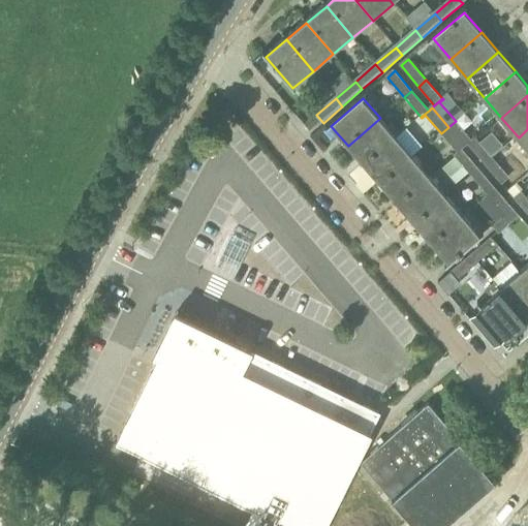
[(380,118),(348,146),(365,165),(397,137),(380,118)]
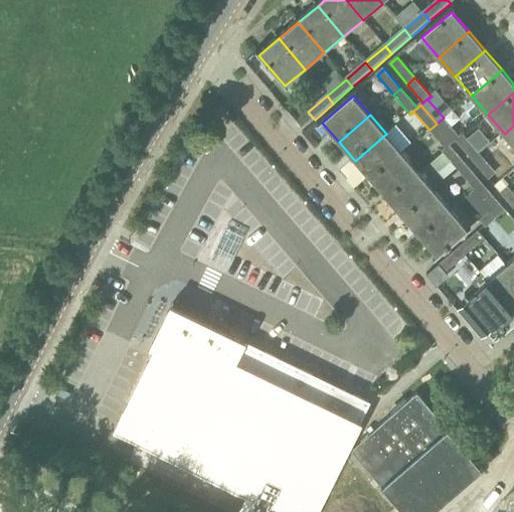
[(437,124),(438,126),(453,143),(460,137),(445,119),(444,118),(437,124)]
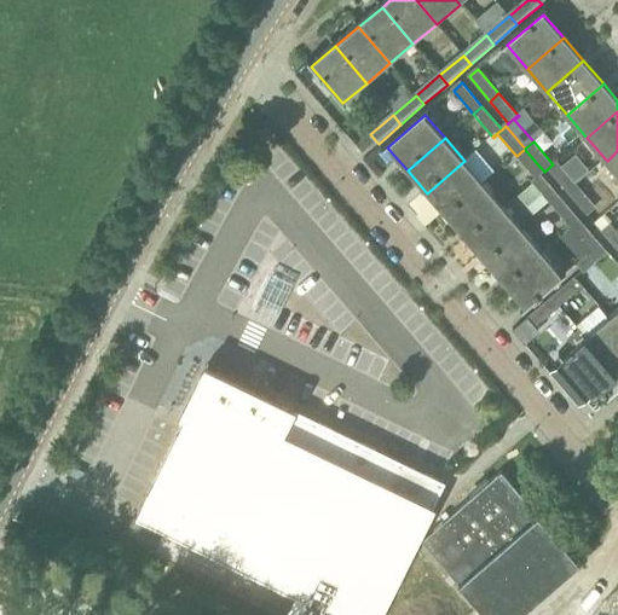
[(525,149),(517,156),(536,179),(544,172),(526,151),(525,149)]
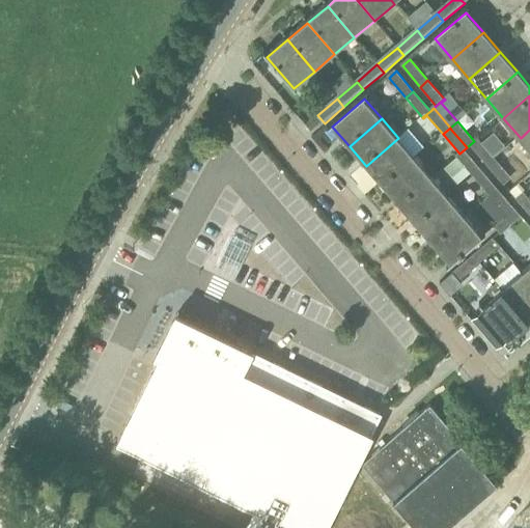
[(529,130),(521,138),(529,149),(529,130)]
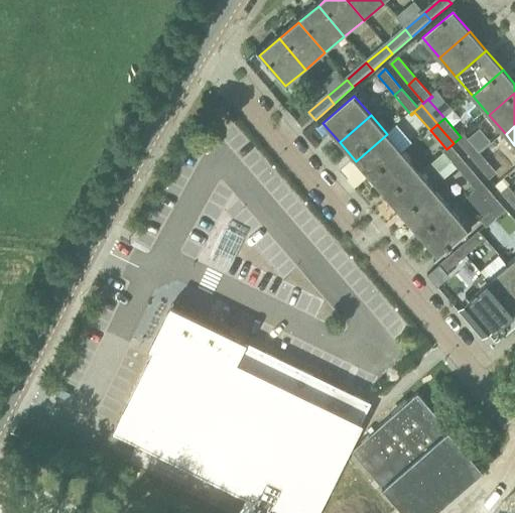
[(470,140),(480,153),(492,143),(481,131),(470,140)]
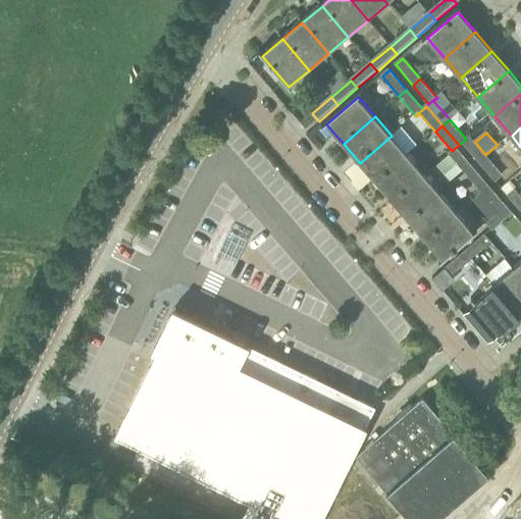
[(377,183),(409,155),(392,136),(360,163),(377,183)]
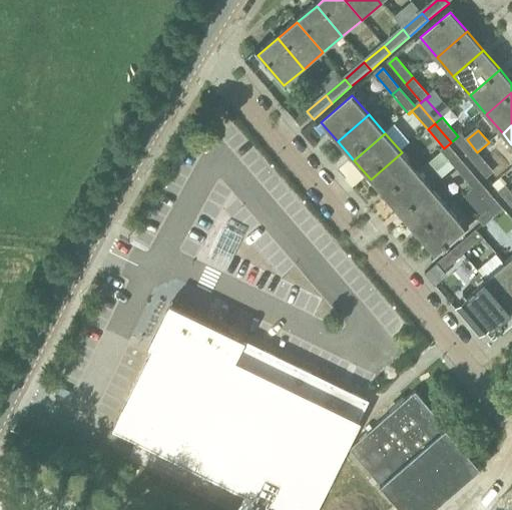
[(451,142),(452,144),(455,141),(472,160),(479,154),(477,152),(467,139),(462,134),(459,137),(458,136),(451,142)]
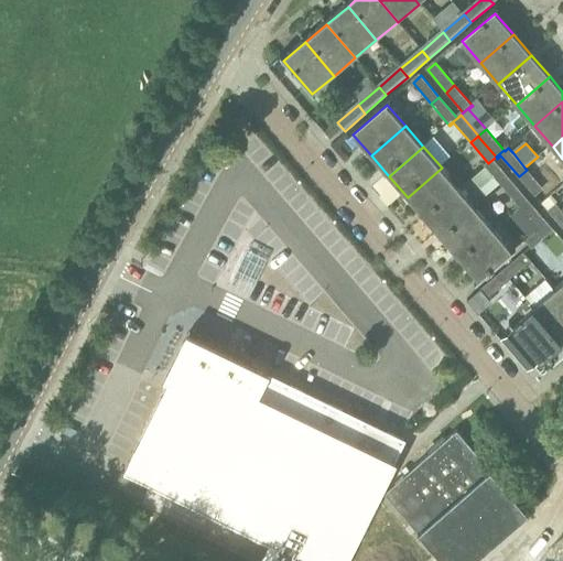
[(485,168),(502,187),(511,181),(495,161),(497,159),(496,157),(488,163),(489,164),(485,168)]
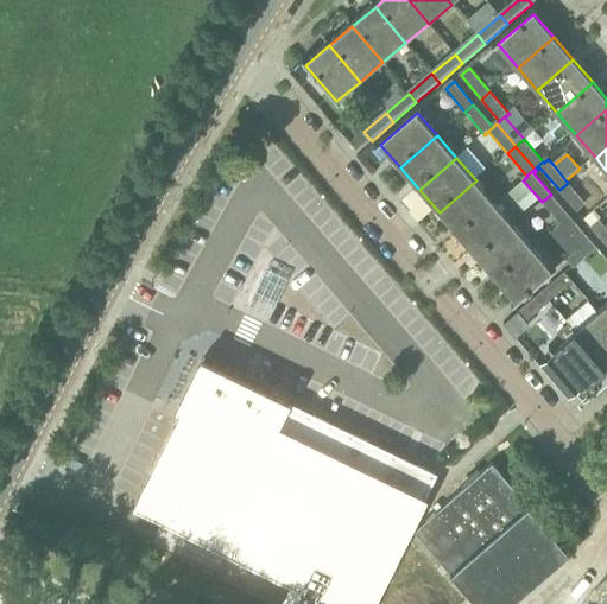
[(476,180),(440,213),(459,235),(495,203),(476,180)]
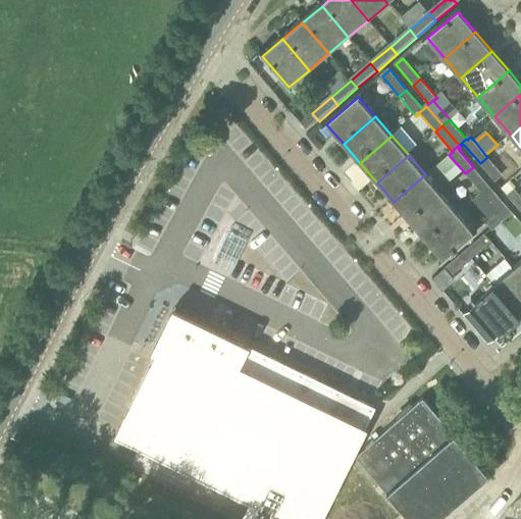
[(480,163),(497,184),(505,176),(503,175),(487,157),(480,163)]
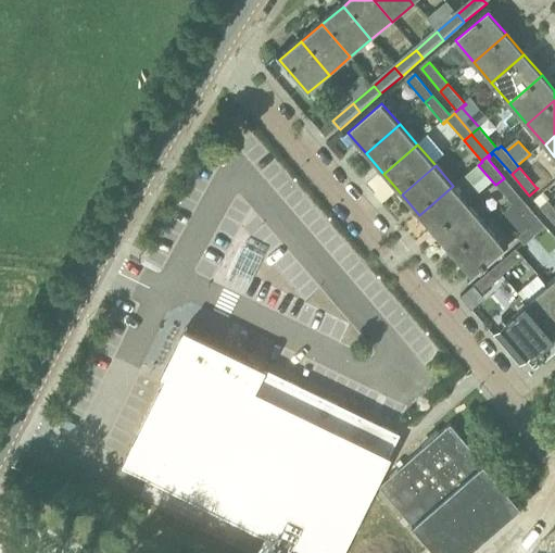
[(504,178),(495,185),(514,205),(521,199),(504,178)]
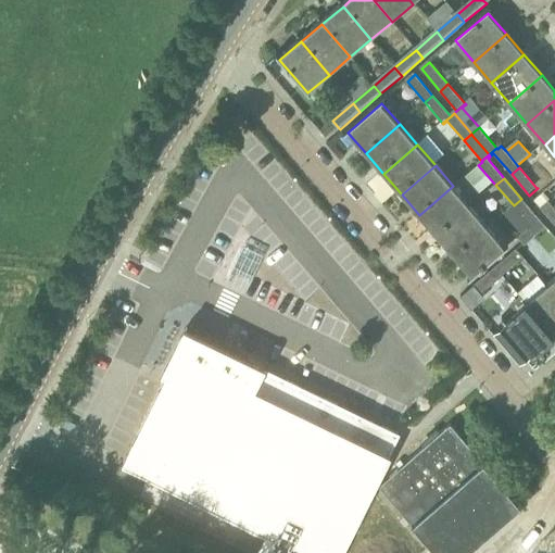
[(438,236),(471,206),(453,186),(419,215),(438,236)]
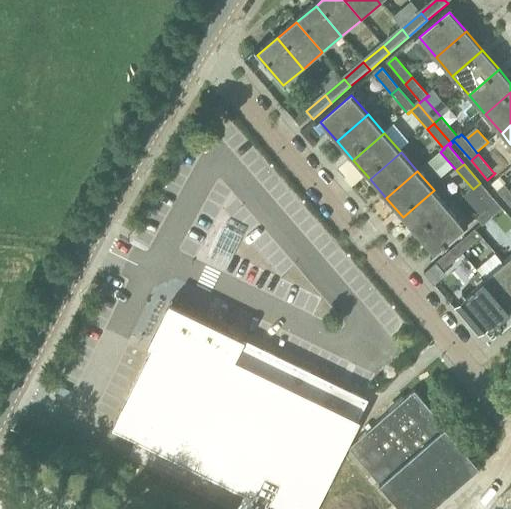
[(490,210),(498,203),(480,183),(473,189),(490,210)]
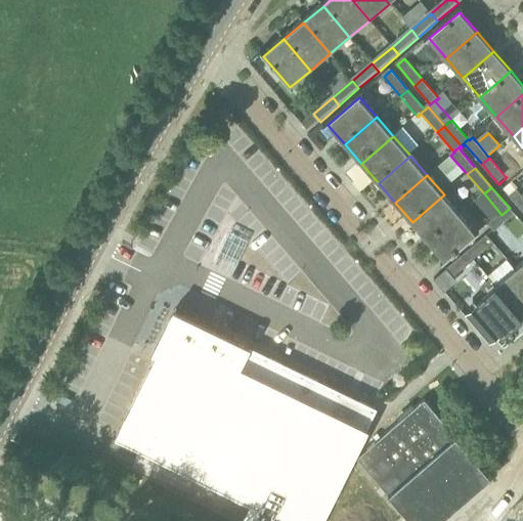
[(522,197),(518,190),(511,198),(522,212),(522,197)]
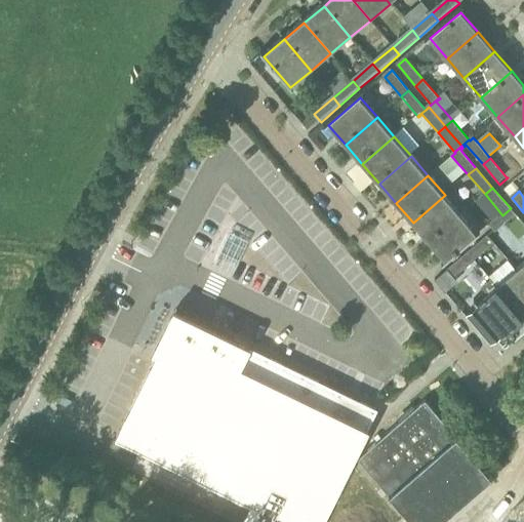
[(430,242),(461,214),(445,195),(413,223),(430,242)]
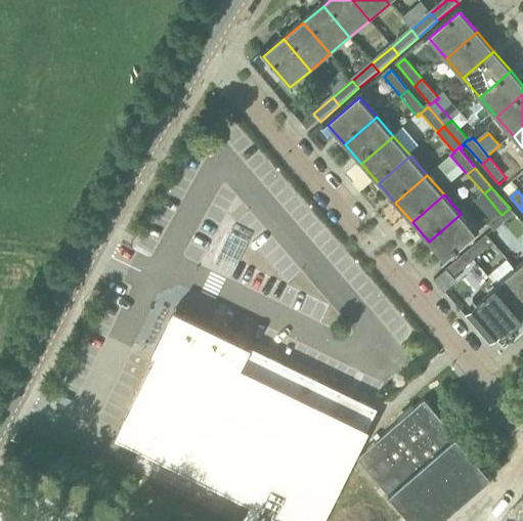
[(510,208),(502,215),(489,225),(495,232),(516,216),(510,208)]
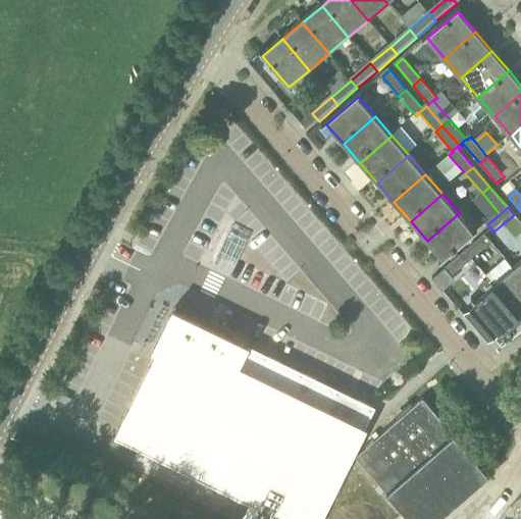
[(459,213),(427,241),(445,260),(476,232),(459,213)]
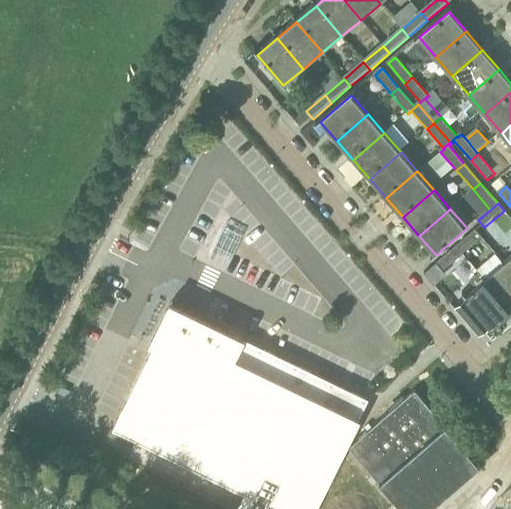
[(457,247),(464,255),(483,238),(476,231),(457,247)]
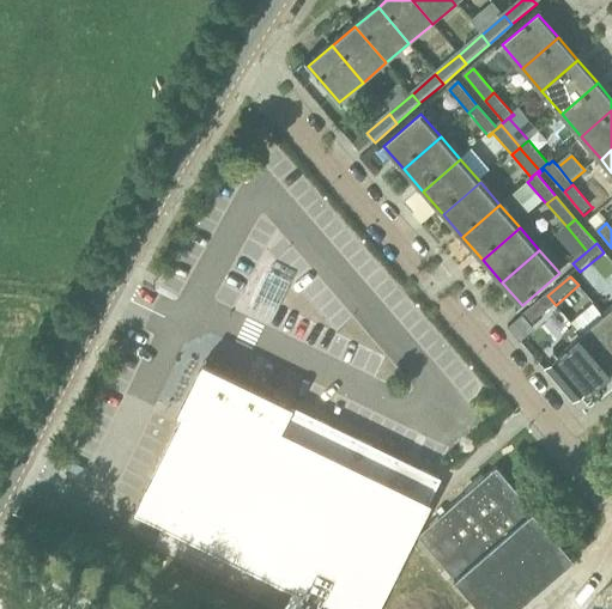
[(532,326),(556,305),(547,296),(523,316),(532,326)]
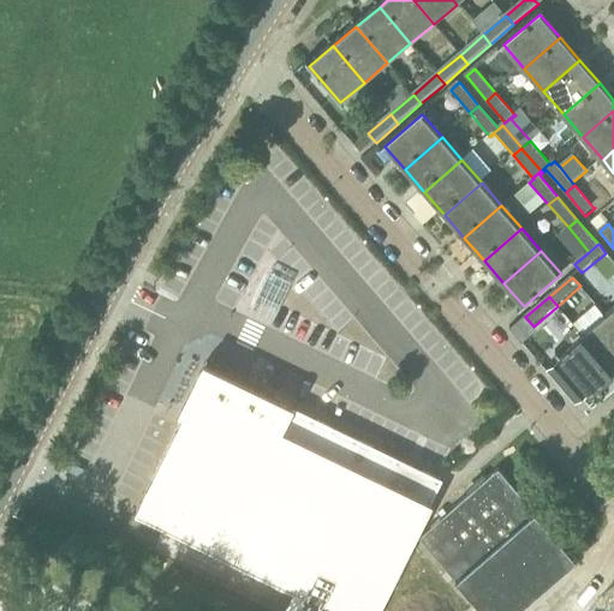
[(613,325),(604,315),(582,335),(613,371),(613,325)]
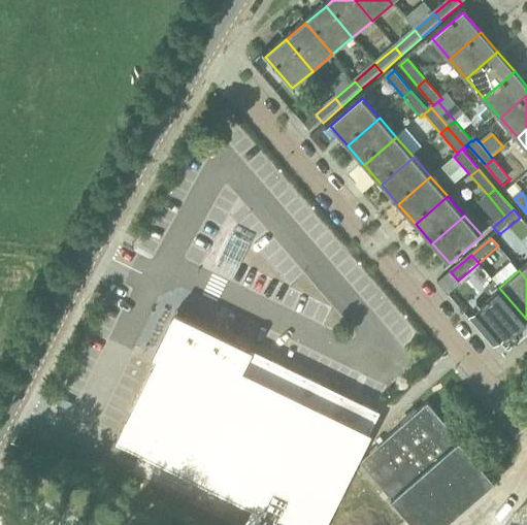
[(489,297),(480,304),(483,308),(507,337),(526,321),(526,319),(499,288),(495,283),(485,292),(489,297)]
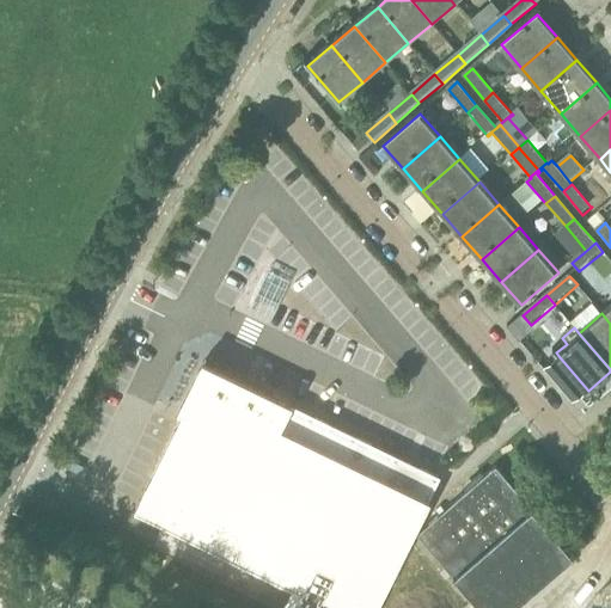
[(588,391),(560,357),(548,367),(544,370),(573,404),(576,400),(588,391)]
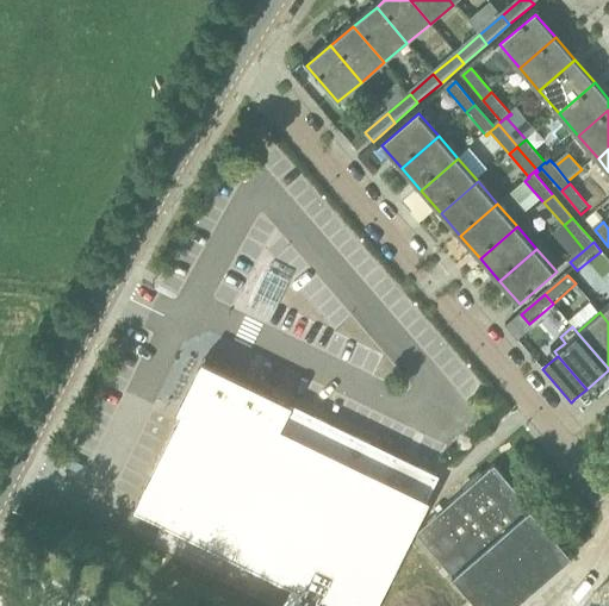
[(141,507),(138,512),(302,592),(300,593),(294,605),(377,605),(380,598),(396,605),(449,605),(499,506),(439,478),(435,476),(430,474),(291,406),(291,405),(273,397),(273,398),(209,367),(185,414),(185,416),(180,425),(174,437),(169,448),(163,460),(157,473),(151,485),(145,495),(141,507)]
